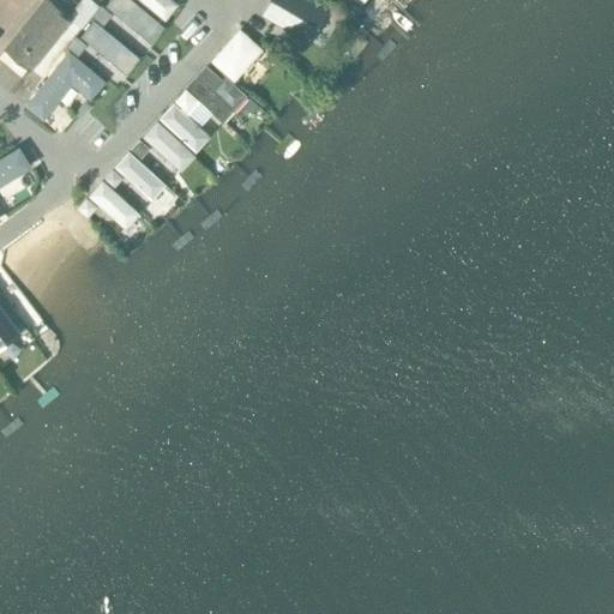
[(73,16),(53,0),(44,0),(8,47),(34,67),(73,16)]
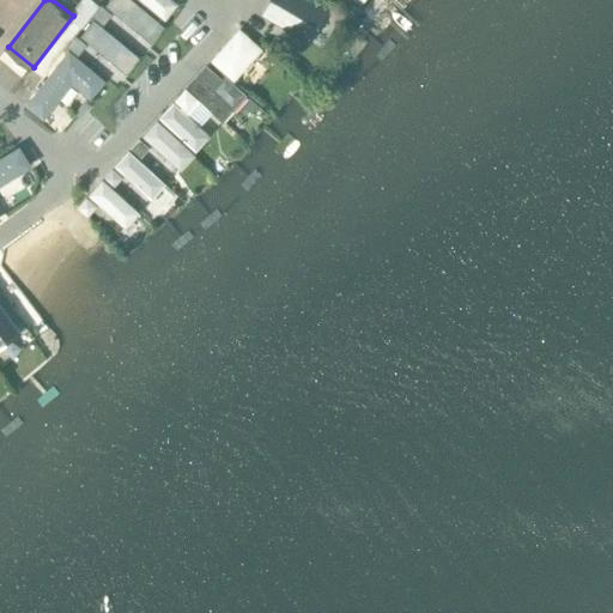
[(129,0),(113,0),(107,8),(152,46),(165,30),(129,0)]
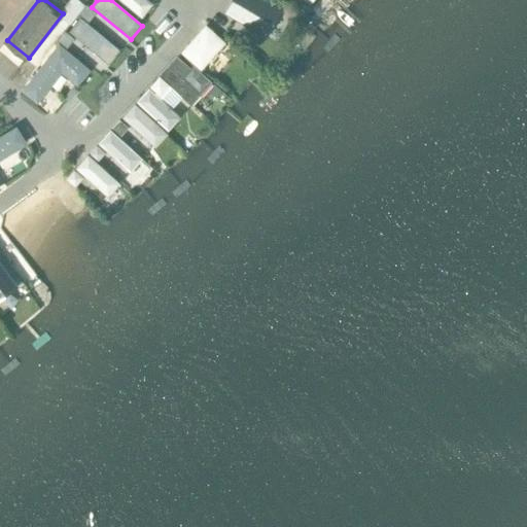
[(146,0),(117,0),(143,21),(154,6),(146,0)]
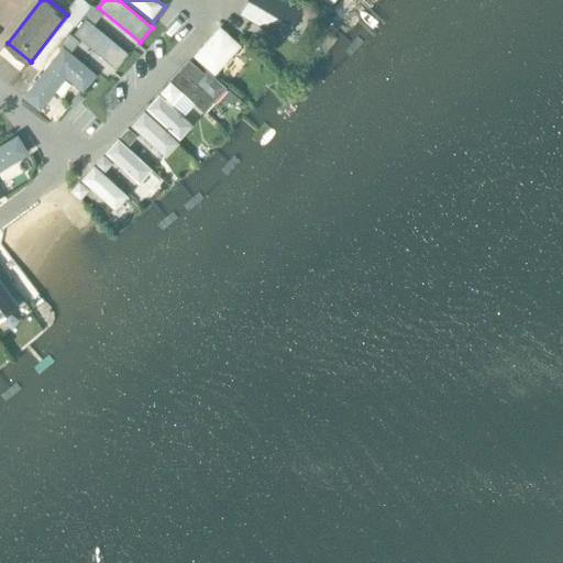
[(278,0),(249,0),(242,12),(283,37),(299,12),(278,0)]
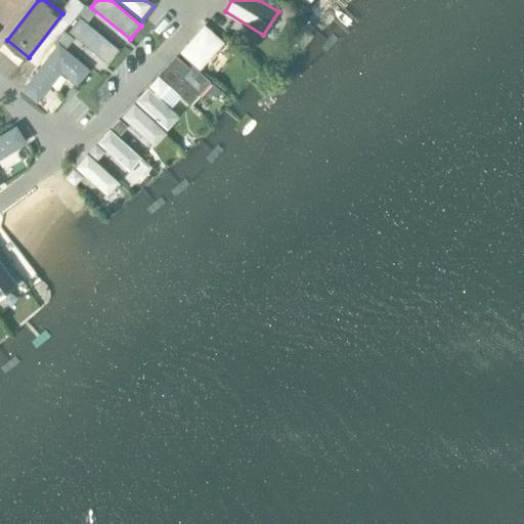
[(79,18),(69,33),(108,66),(120,52),(79,18)]
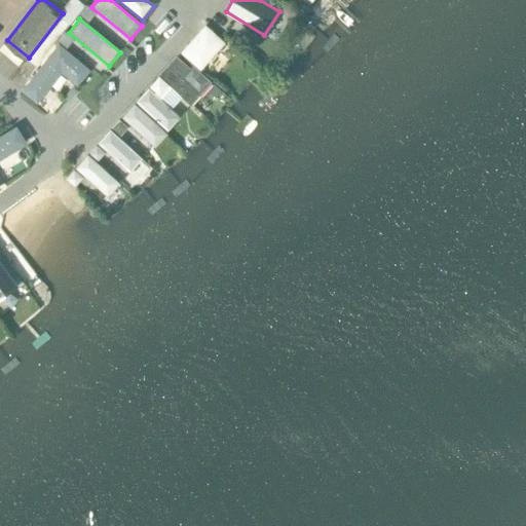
[(205,25),(181,52),(200,71),(225,42),(205,25)]
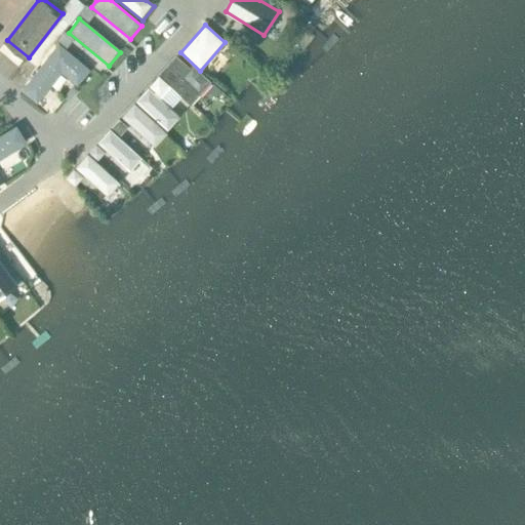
[(58,43),(21,90),(37,103),(62,72),(75,83),(77,85),(90,69),(58,43)]
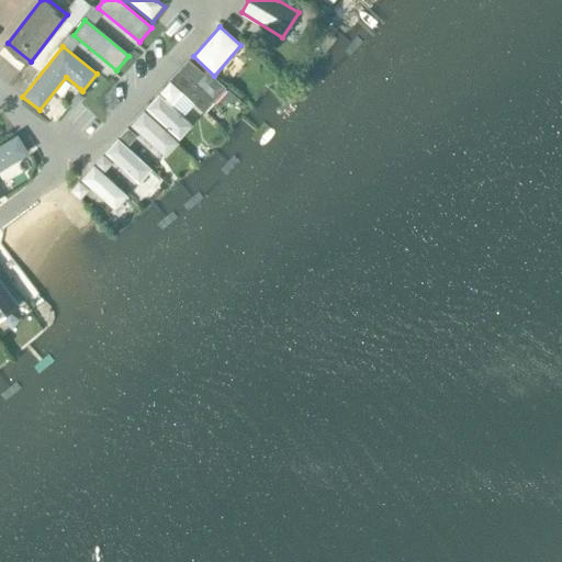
[(180,70),(171,80),(204,110),(213,100),(225,87),(206,68),(203,71),(190,59),(183,67),(180,70)]
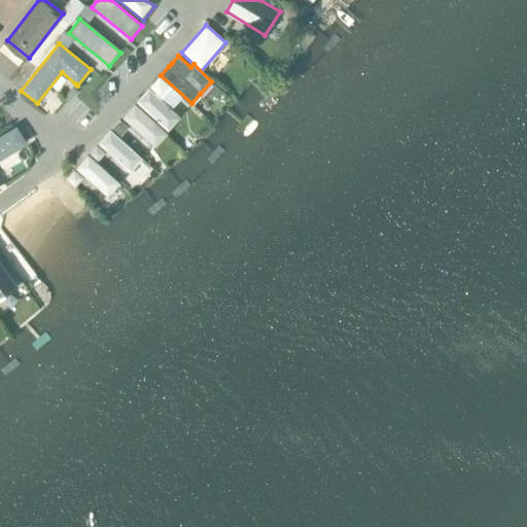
[(148,91),(136,104),(167,135),(180,120),(148,91)]
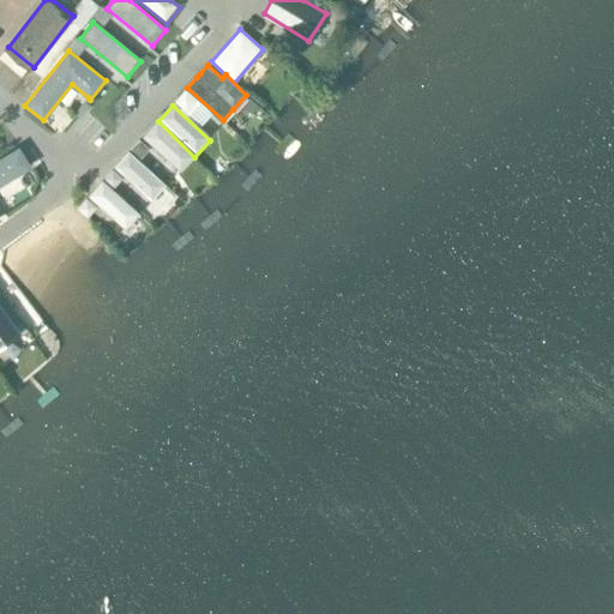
[(156,124),(140,140),(180,175),(194,160),(156,124)]
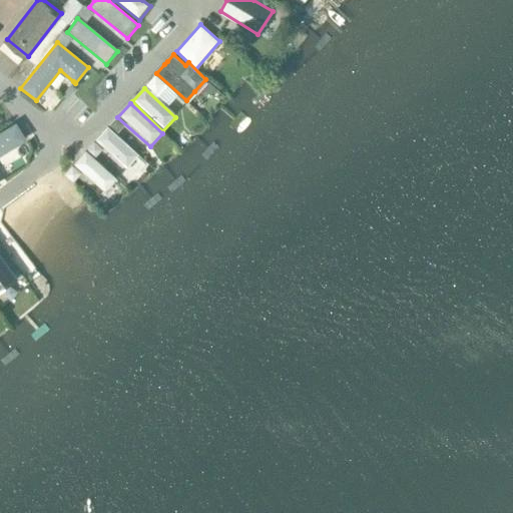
[(16,122),(0,131),(0,183),(1,183),(0,180),(0,155),(27,139),(16,122)]
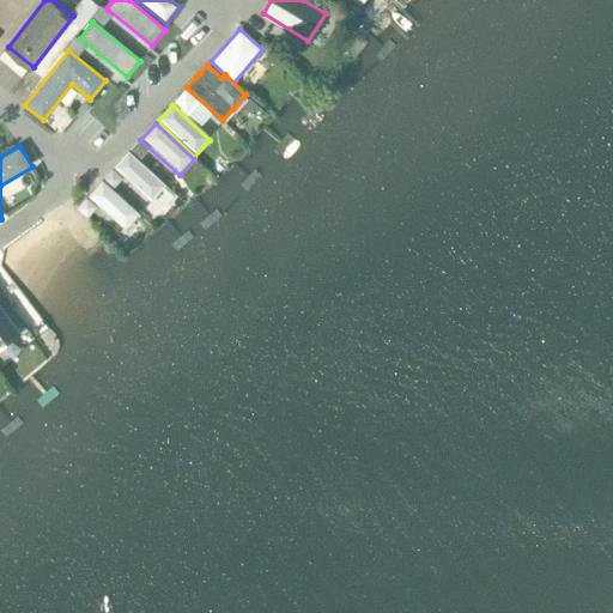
[(127,155),(113,170),(151,204),(164,188),(127,155)]
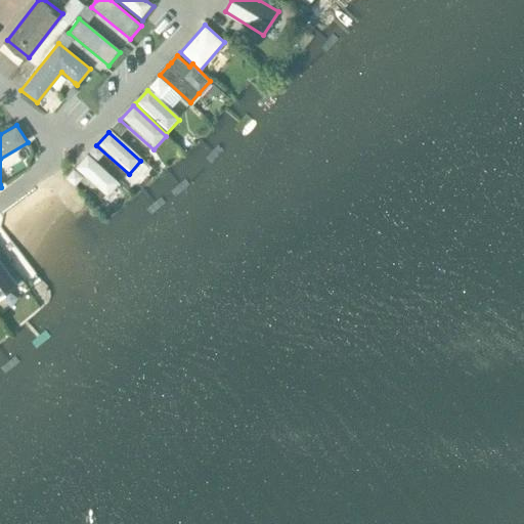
[(86,157),(74,170),(106,200),(119,185),(86,157)]
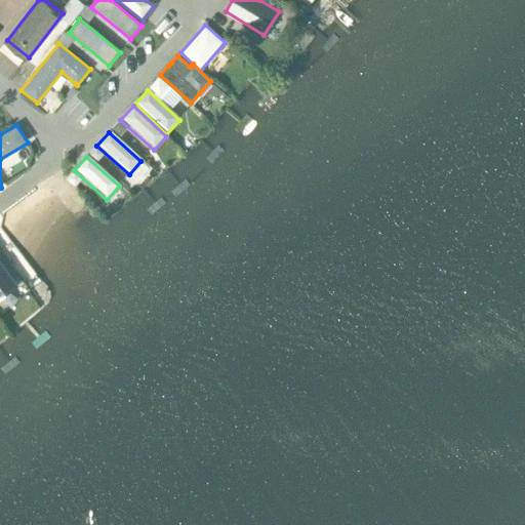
[(0,261),(0,292),(14,282),(0,261)]
